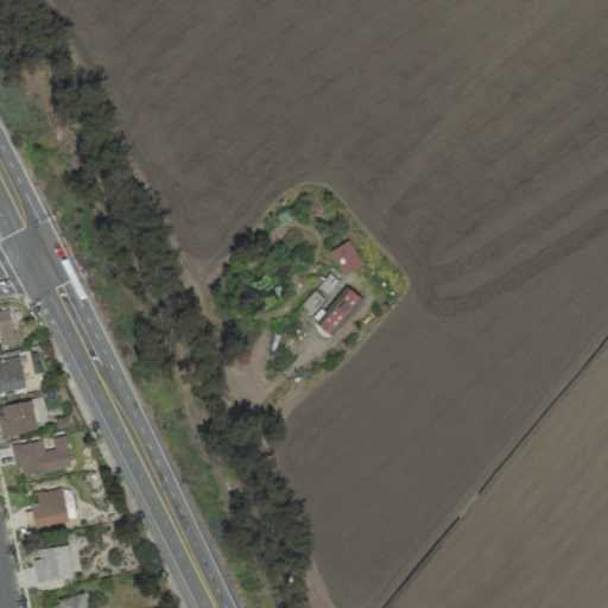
[(343,276),(362,264),(348,240),(328,251),(343,276)]
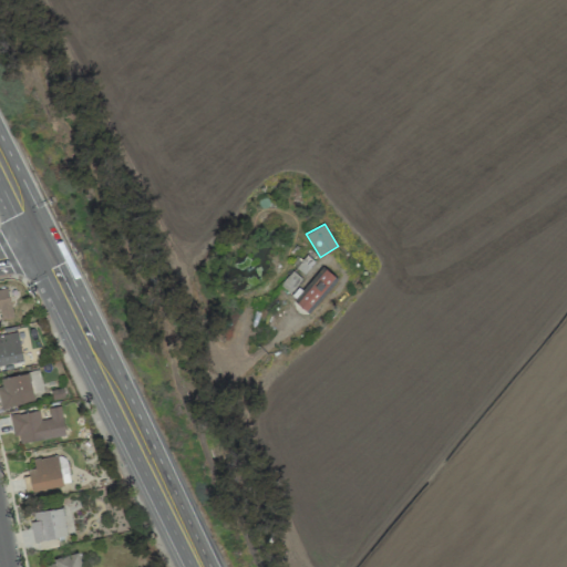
[(301,291),(296,287),(301,279),(291,270),(278,287),(310,312),(337,278),(321,266),(301,291)]
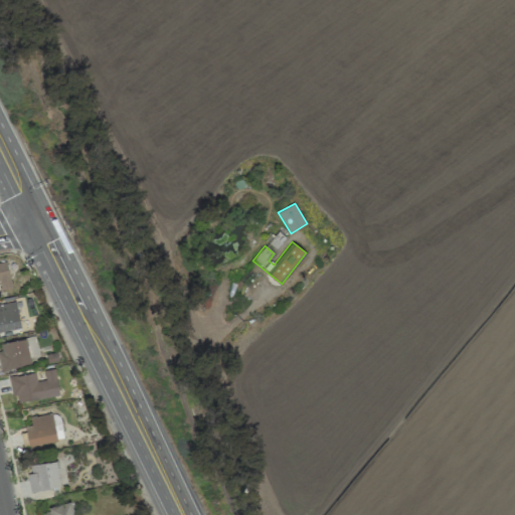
[(12,288),(7,262),(0,263),(0,288),(0,290),(12,288)]
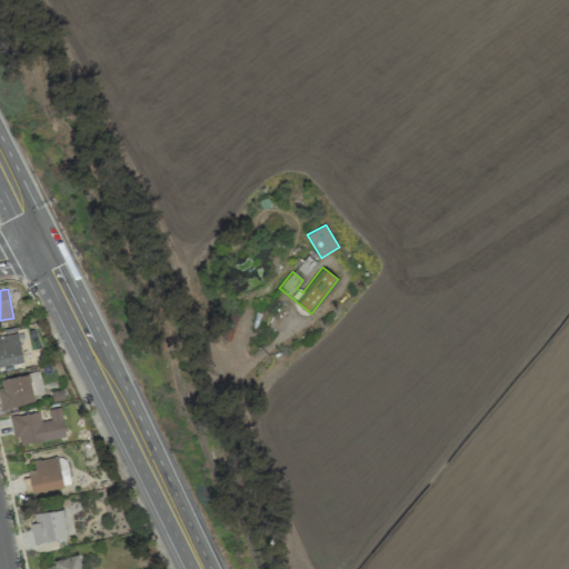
[(0,366),(22,362),(18,333),(0,336),(0,366)]
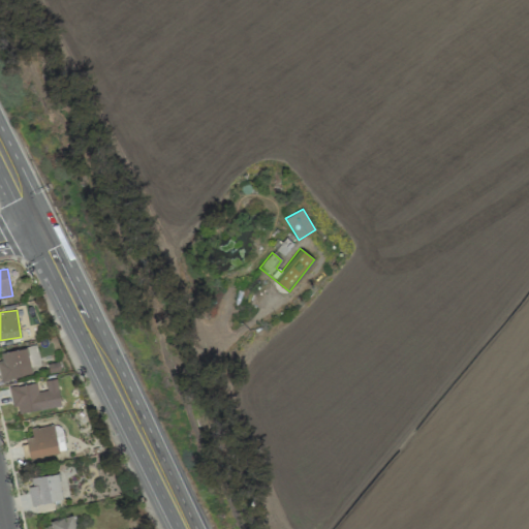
[(0,373),(1,380),(32,375),(31,368),(39,366),(36,346),(0,351),(0,373)]
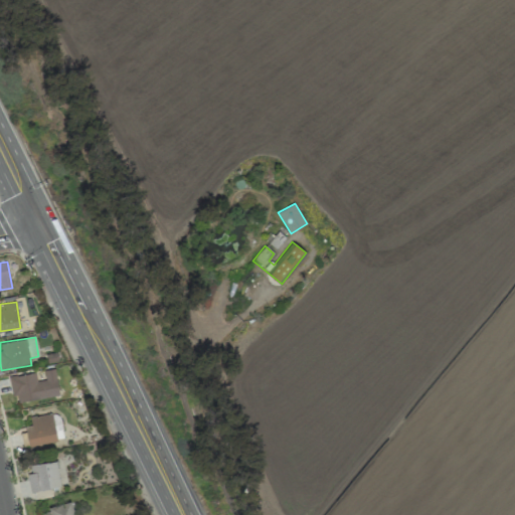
[(10,377),(15,403),(59,395),(54,369),(43,370),(45,380),(37,381),(35,372),(10,377)]
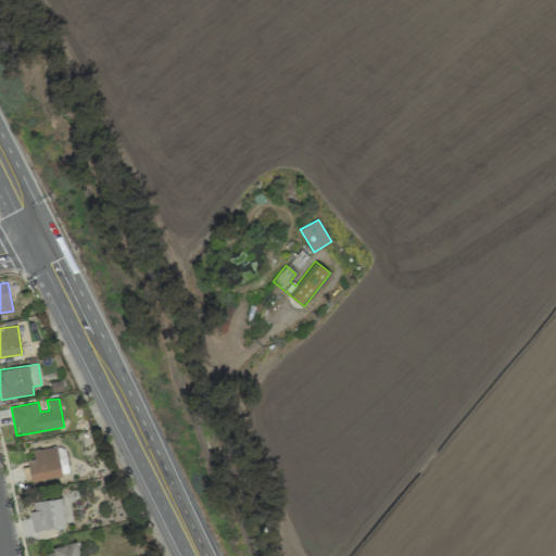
[(34,458),(26,460),(32,482),(62,476),(55,445),(32,451),(34,458)]
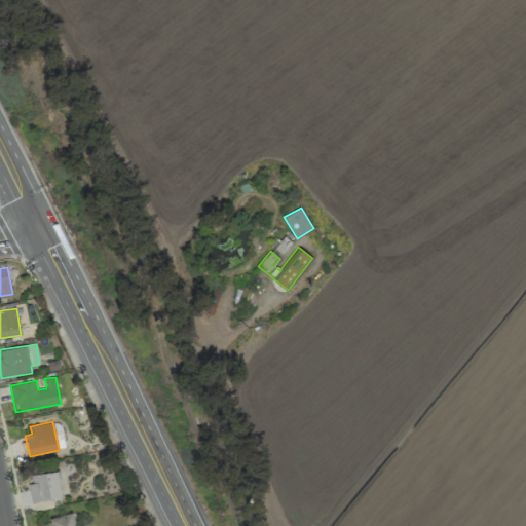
[(57,471),(27,477),(33,502),(62,496),(57,471)]
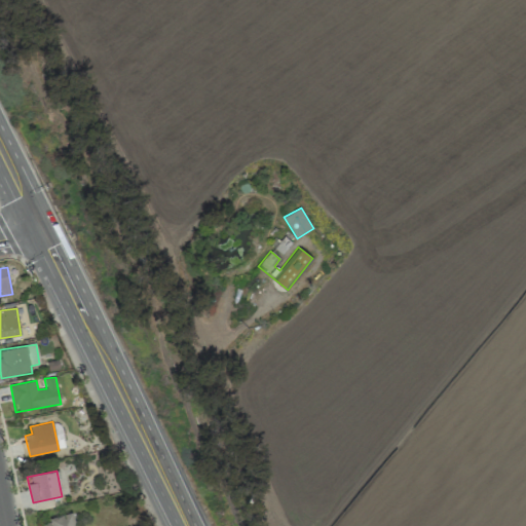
[(75,525),(73,513),(48,518),(49,524),(39,525),(75,525)]
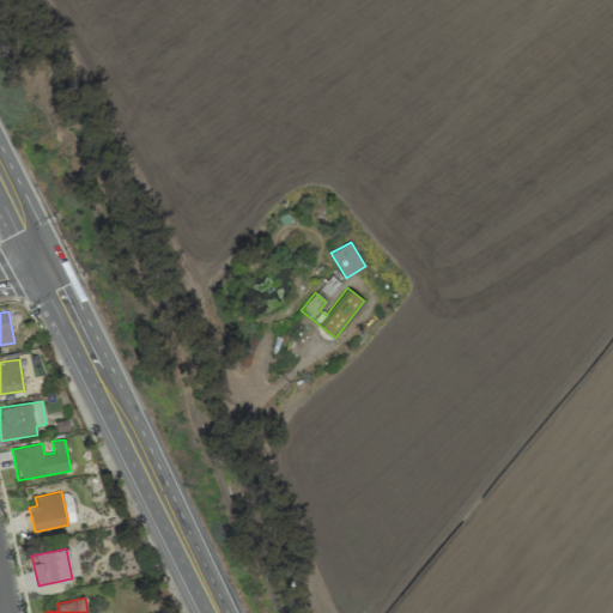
All buildings are outlined.
